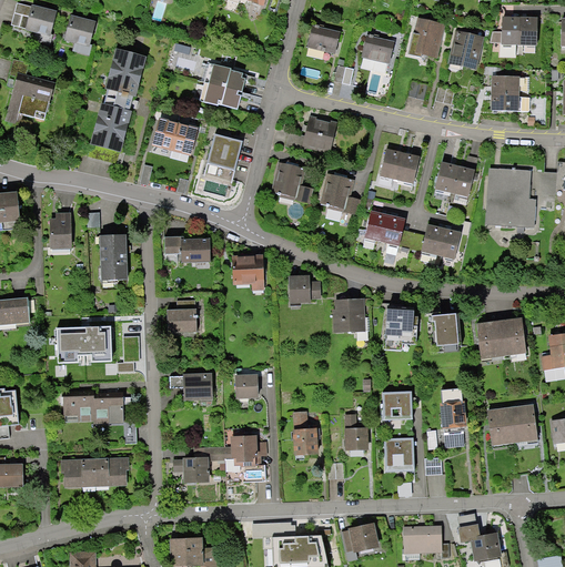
[(228,0),(226,3),(260,14),(264,0),(228,0)]
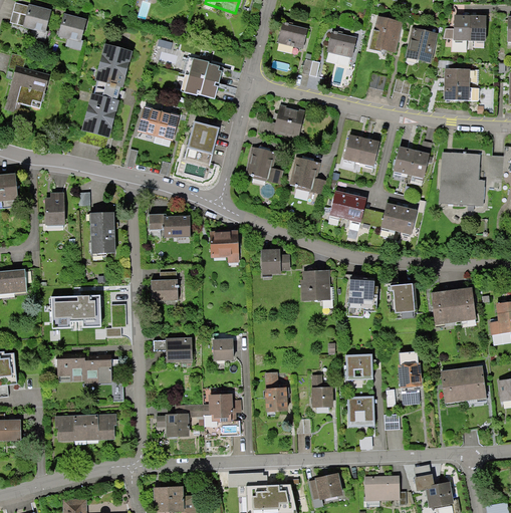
[(52,11),(14,2),(8,25),(31,29),(29,37),(44,41),(52,11)]
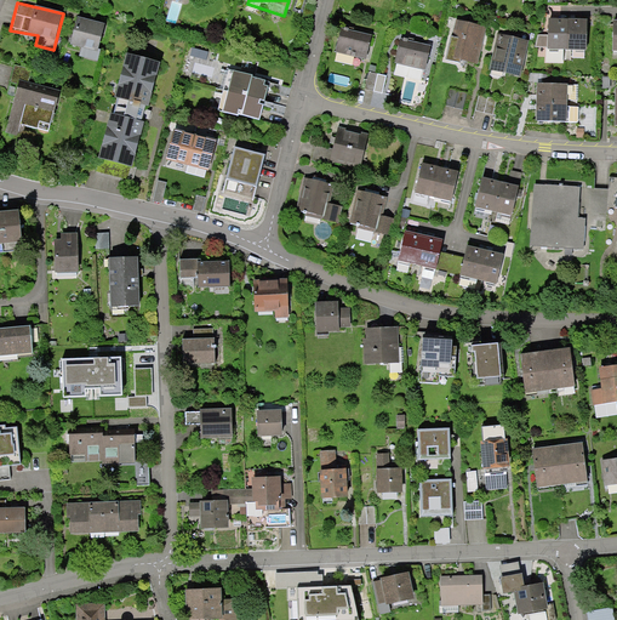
[(104,24),(76,18),(69,45),(78,47),(75,57),(95,62),(104,24)]
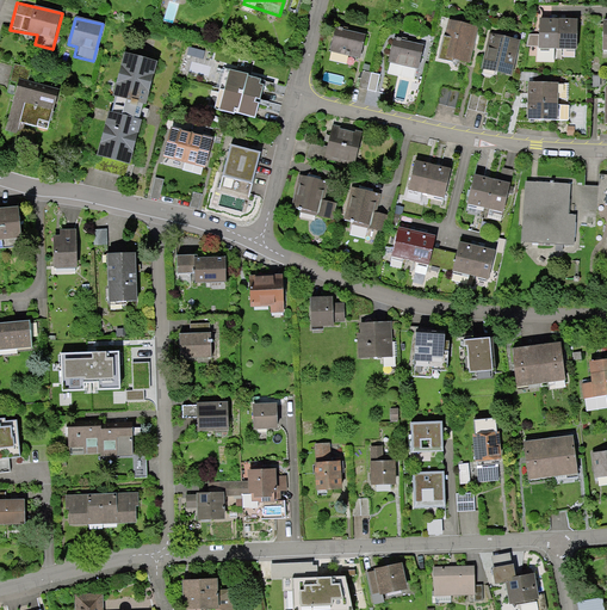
[(556,20),(537,20),(537,49),(556,50),(556,20)]
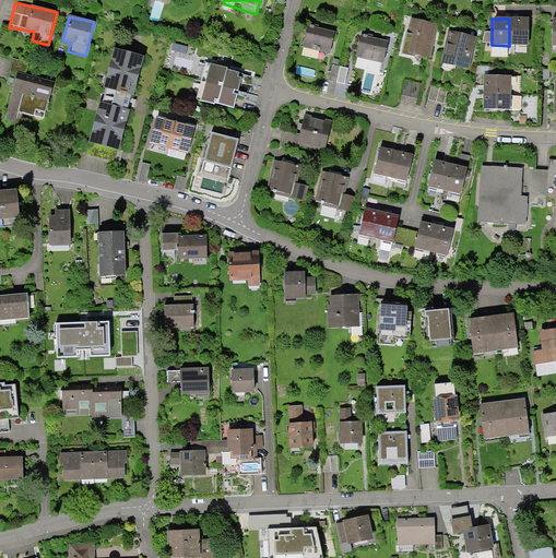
[(528,19),(510,19),(509,46),(528,46),(528,19)]
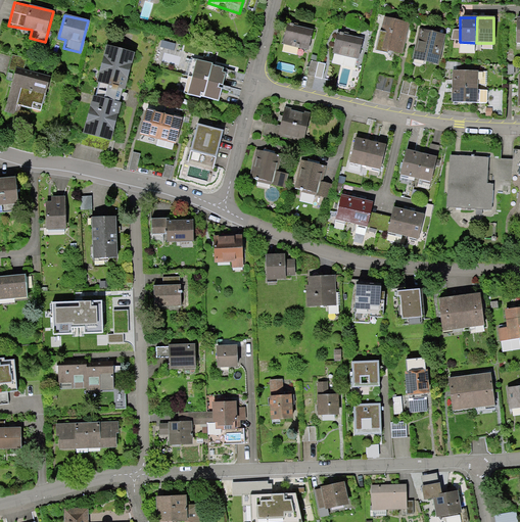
[(402,53),(408,25),(384,18),(380,37),(374,36),(370,53),(385,56),(386,49),(402,53)]
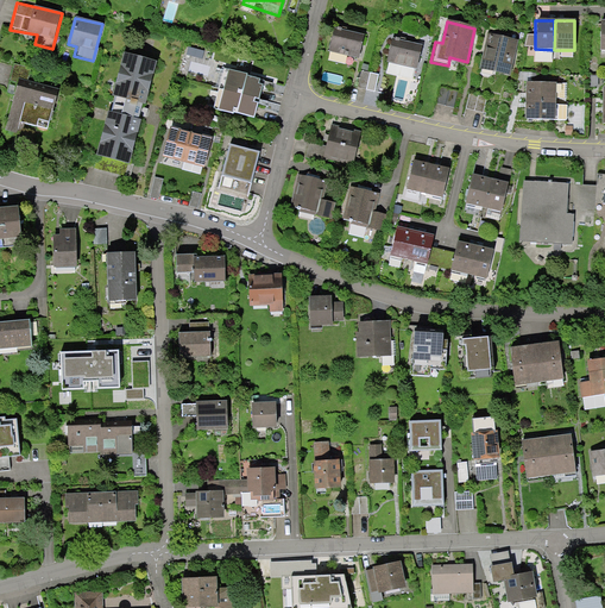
[(363,36),(335,29),(329,50),(358,57),(363,36)]
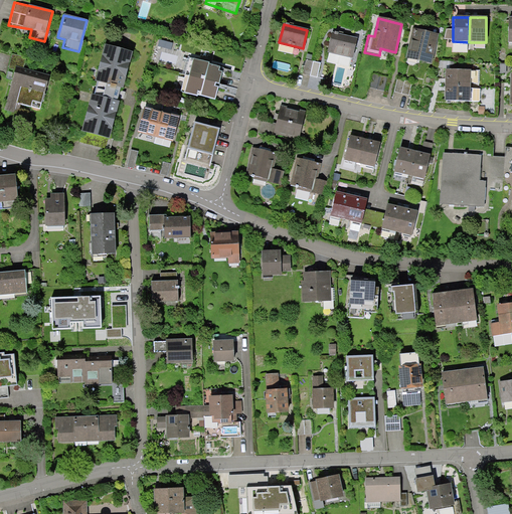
[(412,28),(406,57),(431,63),(438,34),(412,28)]
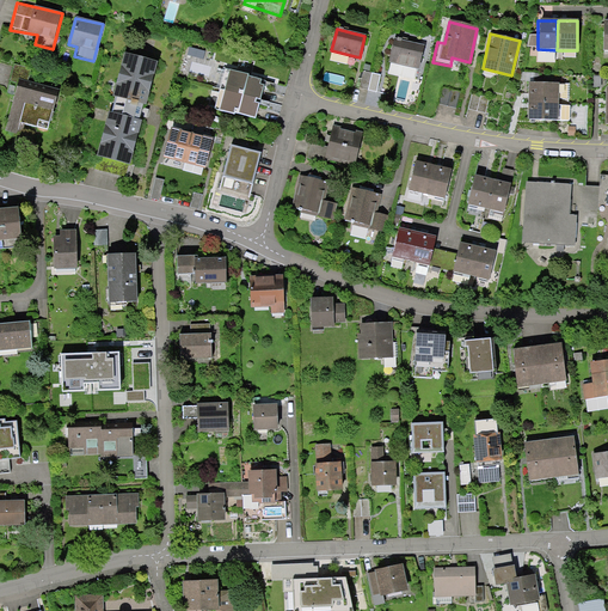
[(388,62),(415,68),(421,47),(394,41),(388,62)]
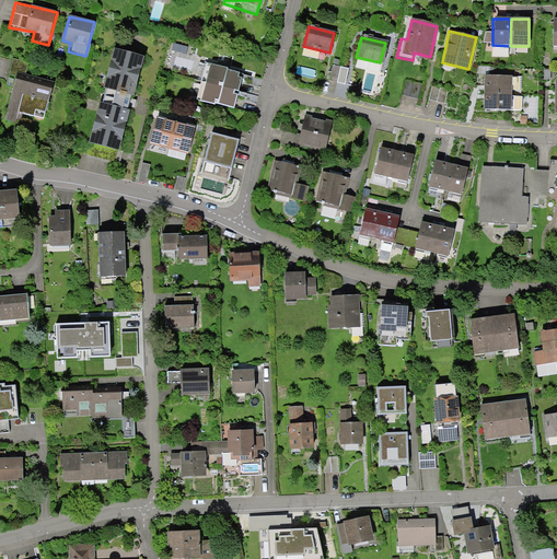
[(85,154),(115,163),(142,56),(114,49),(85,154)]
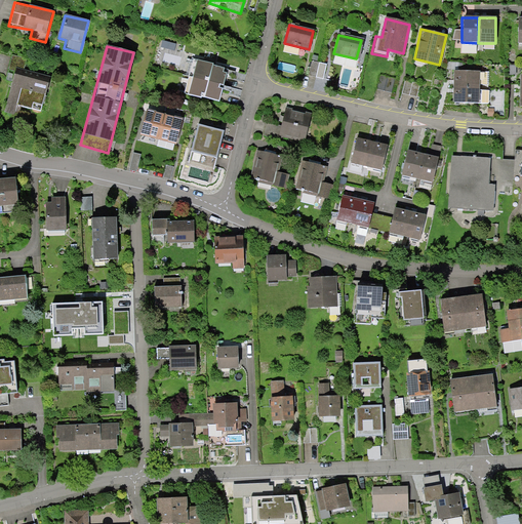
[(192,59),(188,76),(224,83),(227,71),(207,67),(208,63),(192,59)]
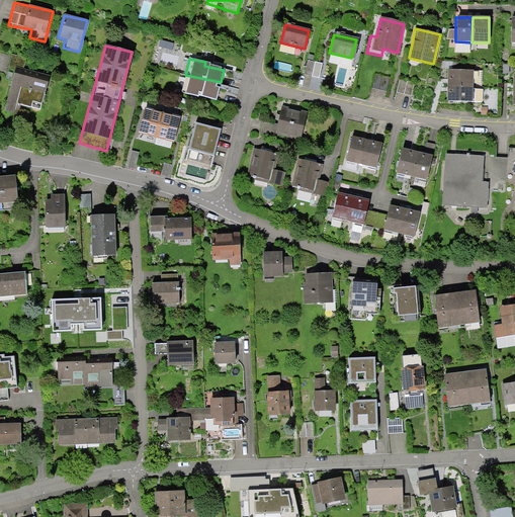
[(321,63),(306,59),(302,74),(317,78),(321,63)]
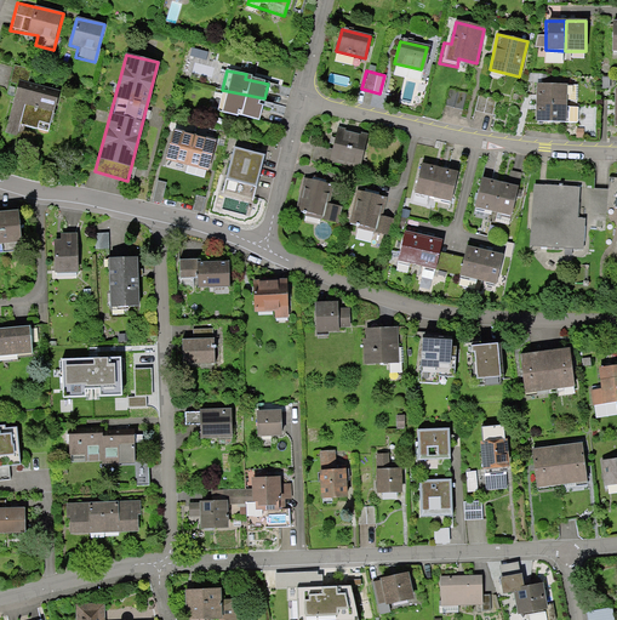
[(609,77),(599,77),(599,89),(609,89),(609,77)]
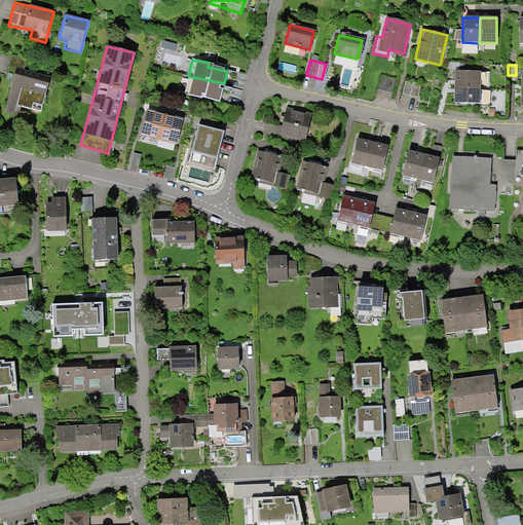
[(12,69),(2,112),(16,115),(19,108),(40,113),(48,77),(12,69)]
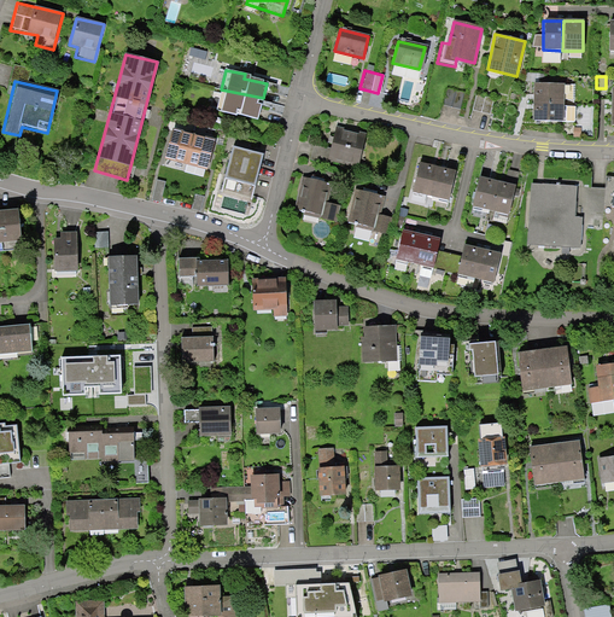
[(531,83),(531,100),(561,100),(561,83),(531,83)]
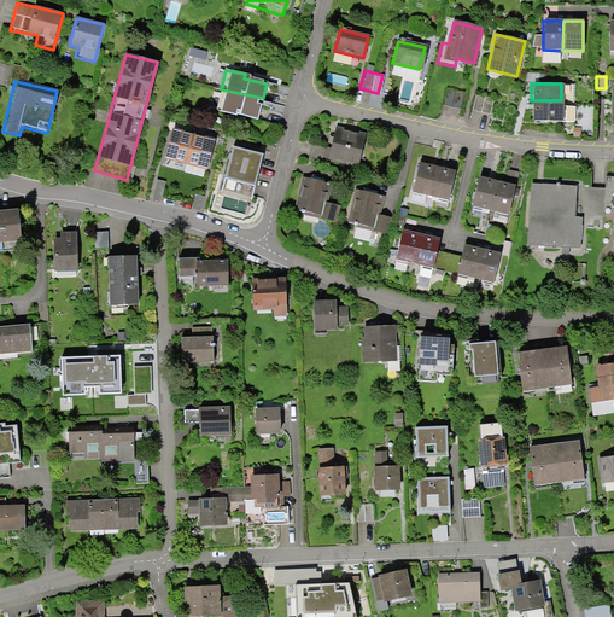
[(465,93),(445,88),(440,106),(460,111),(465,93)]
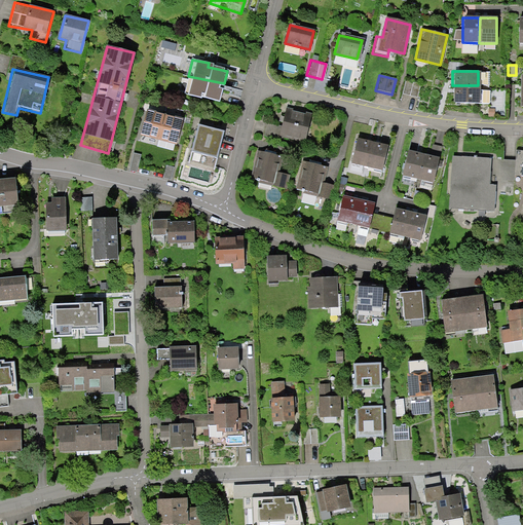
[(221,101),(224,83),(188,76),(184,95),(201,99),(202,97),(221,101)]
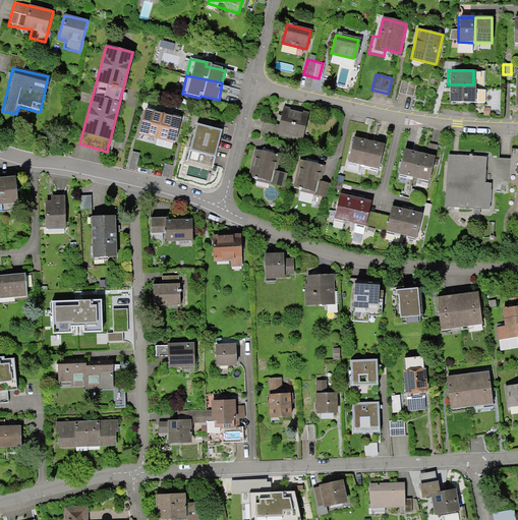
[(416,82),(400,78),(397,94),(413,97),(416,82)]
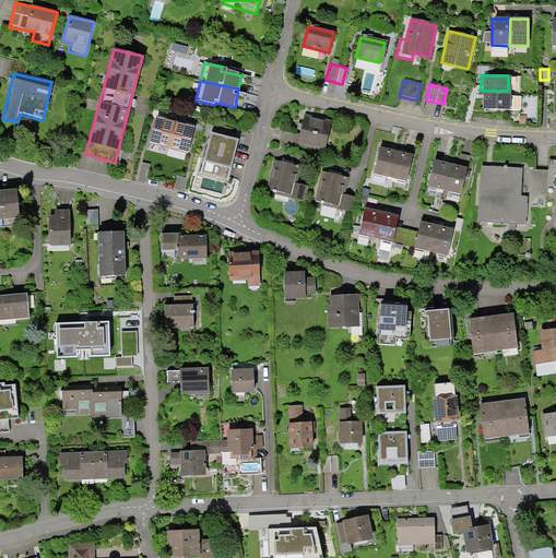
[(481,91),(481,106),(508,106),(508,91),(481,91)]
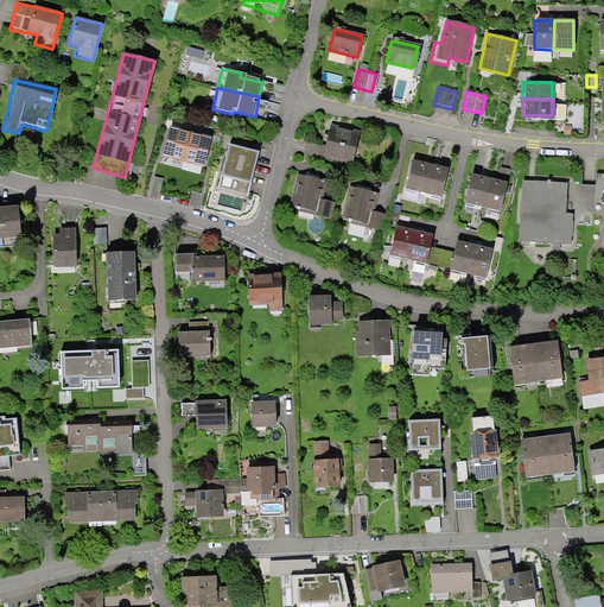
[(358,132),(328,126),(323,145),(322,156),(353,162),(358,132)]
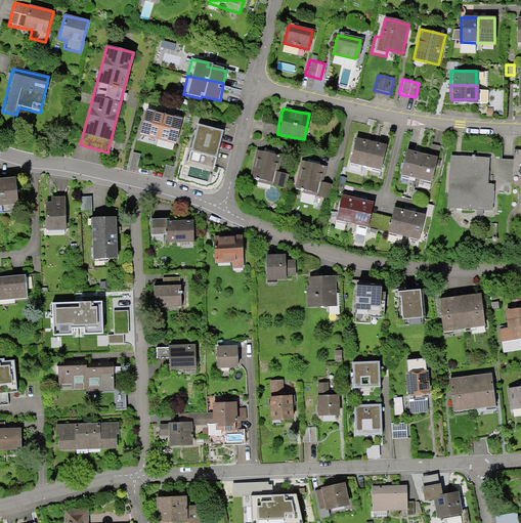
[(161,139),(166,115),(149,111),(144,136),(161,139)]
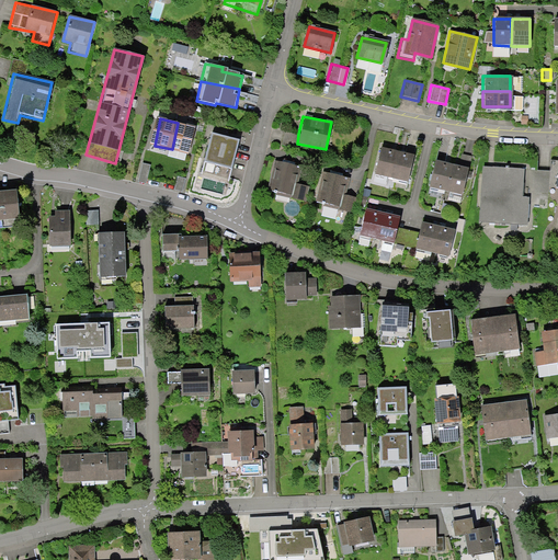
[(190,153),(195,126),(178,123),(172,149),(190,153)]
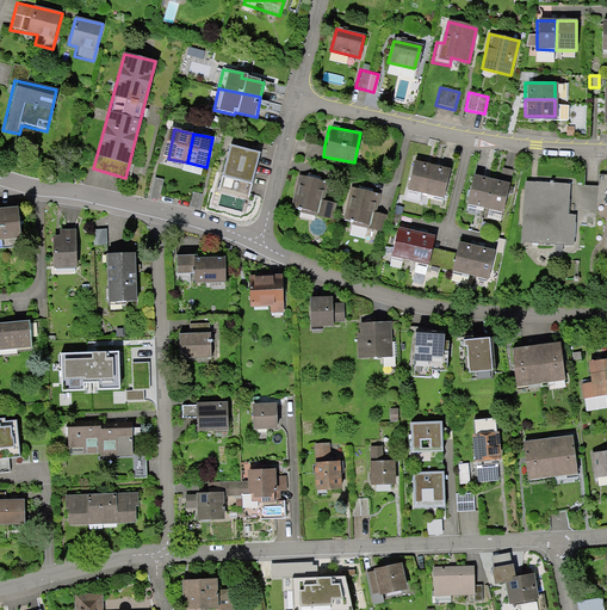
[(324,146),(309,142),(307,156),(322,160),(324,146)]
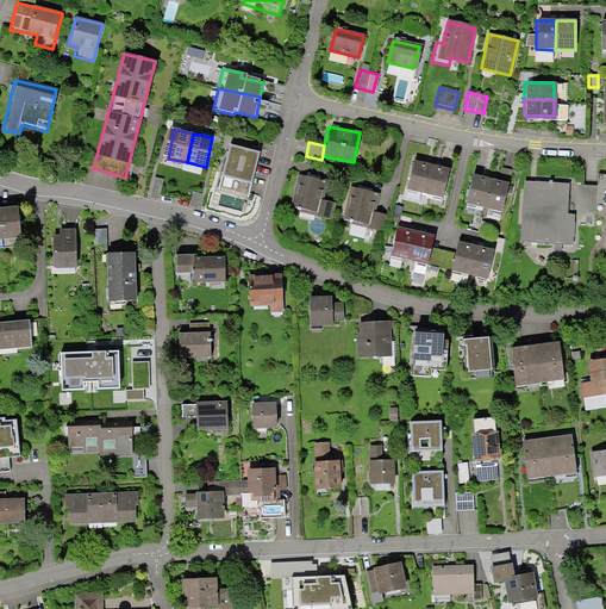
[(260,153),(226,143),(214,188),(248,198),(260,153)]
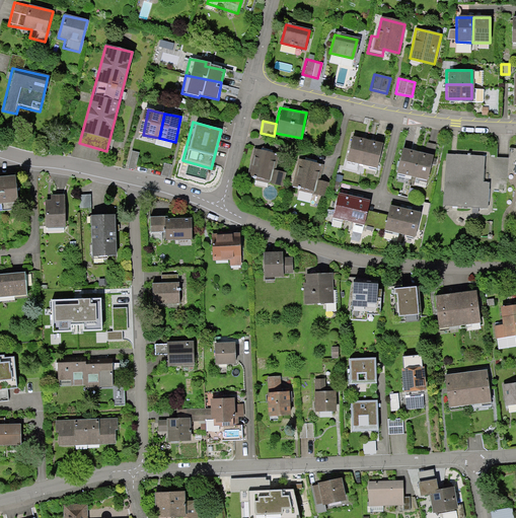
[(360,163),(366,139),(351,135),(345,159),(360,163)]
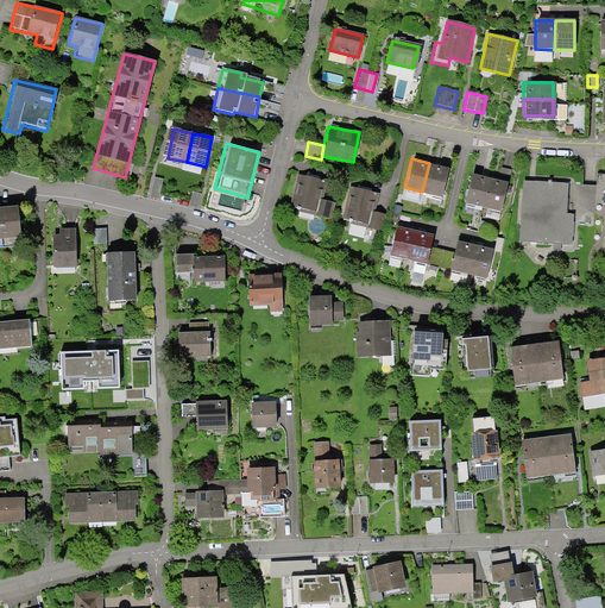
[(442,196),(449,168),(429,163),(422,192),(442,196)]
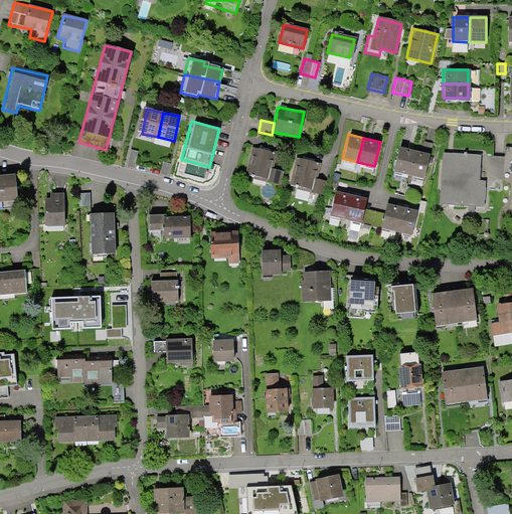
[(422,141),(420,151),(430,153),(432,142),(422,141)]
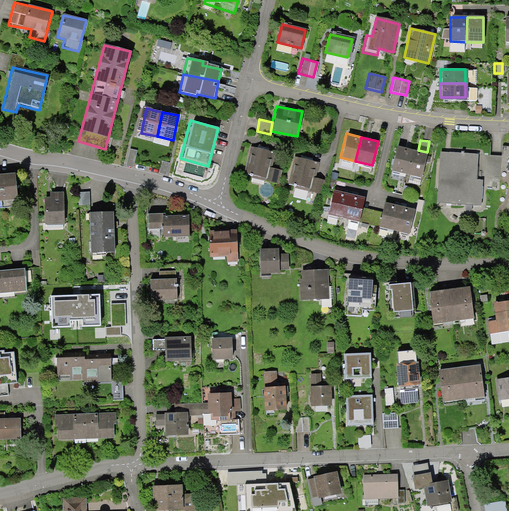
[(407,172),(412,149),(397,145),(392,168),(407,172)]
